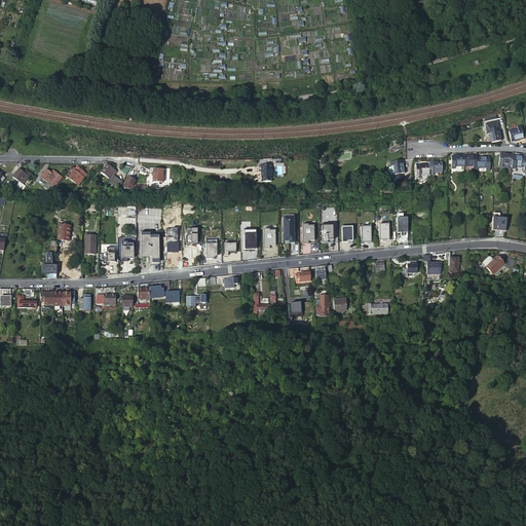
[(485,125),(486,132),(498,128),(497,122),(485,125)]
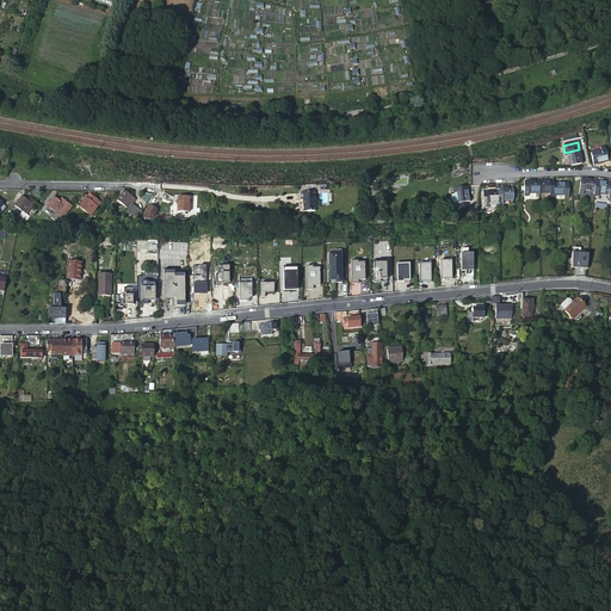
[(590,153),(593,165),(608,161),(604,147),(600,148),(600,150),(590,153)]
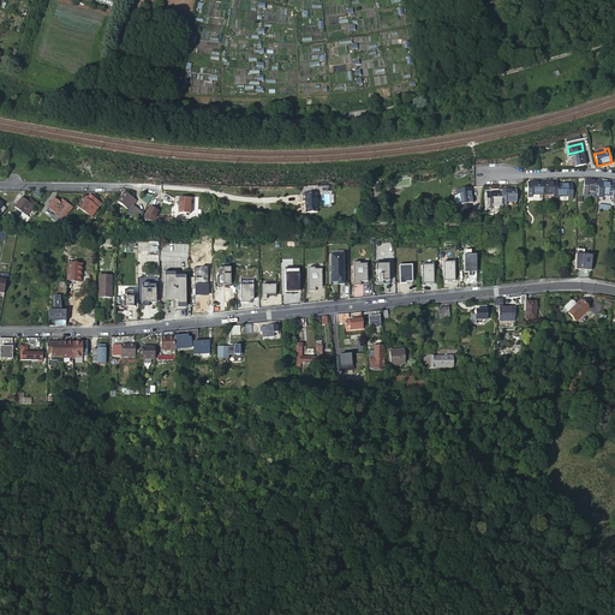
[(583,150),(568,154),(569,157),(572,157),(574,167),(586,165),(583,150)]
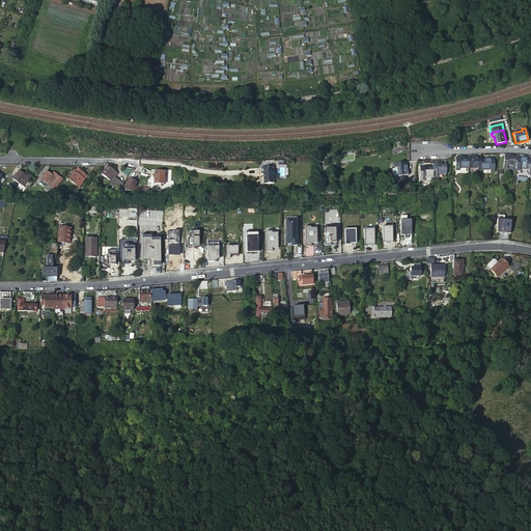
[(518,158),(518,157),(504,155),(503,168),(507,169),(507,167),(516,167),(518,158)]
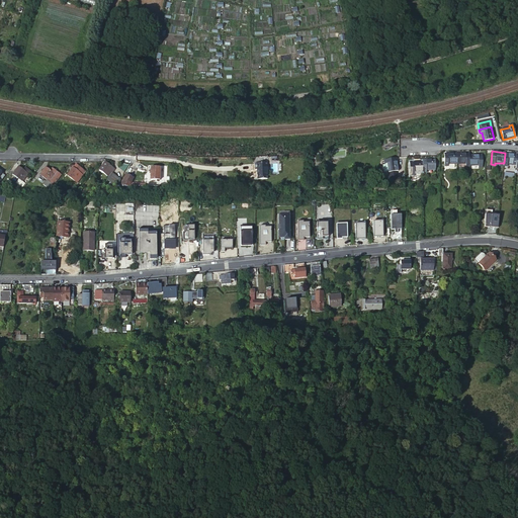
[(469,155),(469,153),(456,154),(456,160),(456,164),(465,164),(465,166),(469,166),(469,155)]
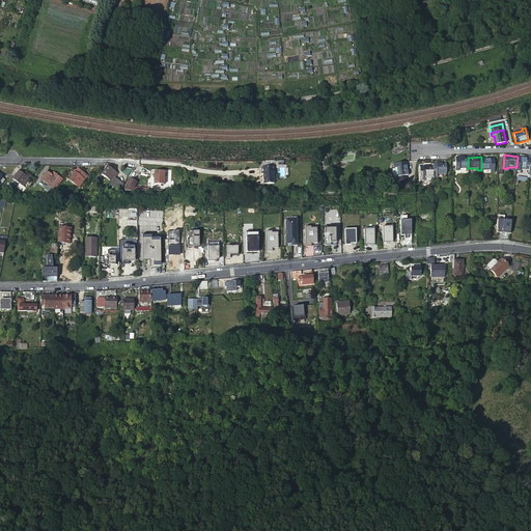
[(459,168),(468,168),(468,164),(468,158),(454,158),(455,171),(459,170),(459,168)]
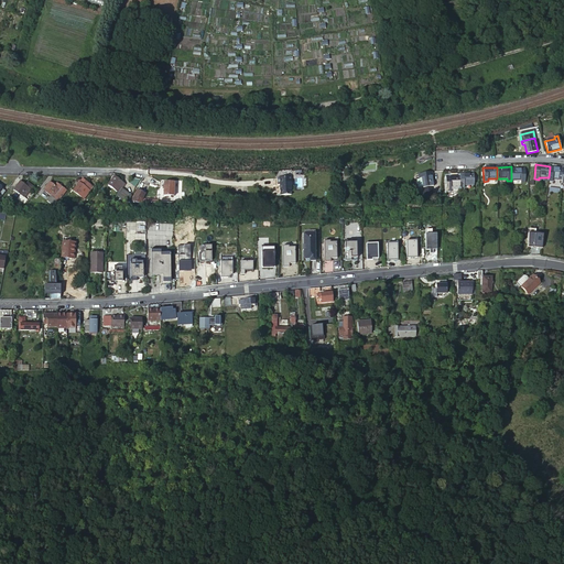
[(563,170),(563,169),(550,167),(549,177),(549,181),(552,182),(553,180),(562,181),(563,170)]
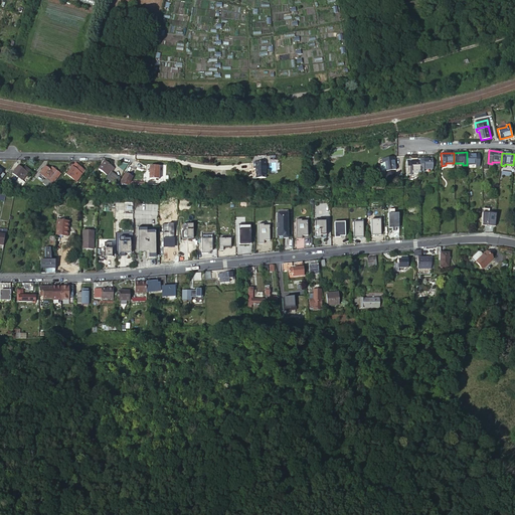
[(467,154),(467,165),(476,164),(476,166),(480,166),(479,154),(467,154)]
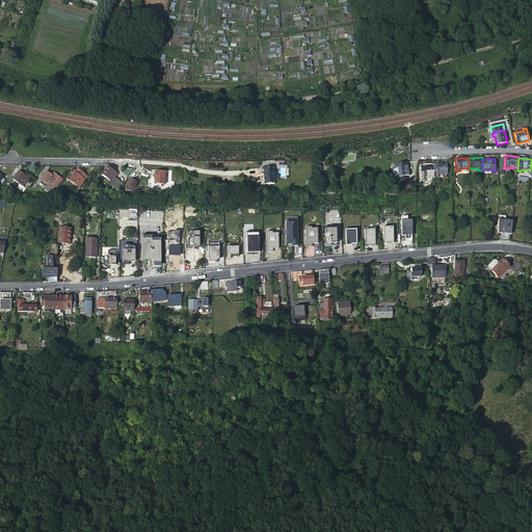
[(398,167),(399,177),(408,176),(406,162),(395,165),(395,168),(398,167)]
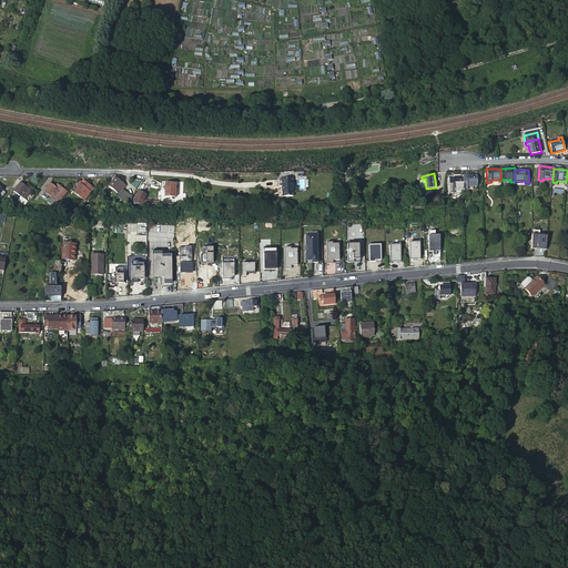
[(463,178),(464,189),(467,189),(467,186),(477,186),(477,175),(463,175),(463,178)]
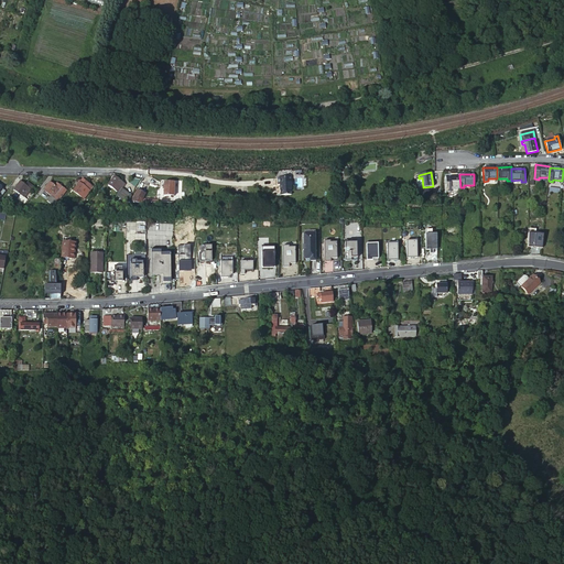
[(127,203),(131,195),(122,187),(125,184),(115,176),(108,185),(118,193),(117,195),(120,197),(127,203)]
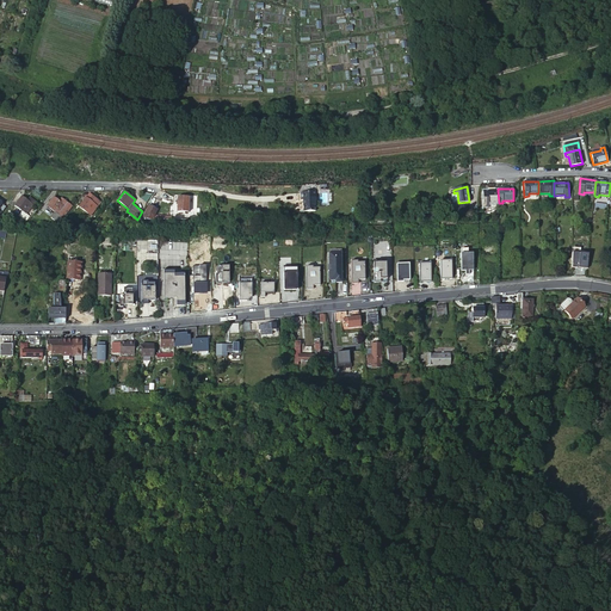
[(488,203),(499,203),(498,191),(482,191),(483,207),(488,207),(488,203)]
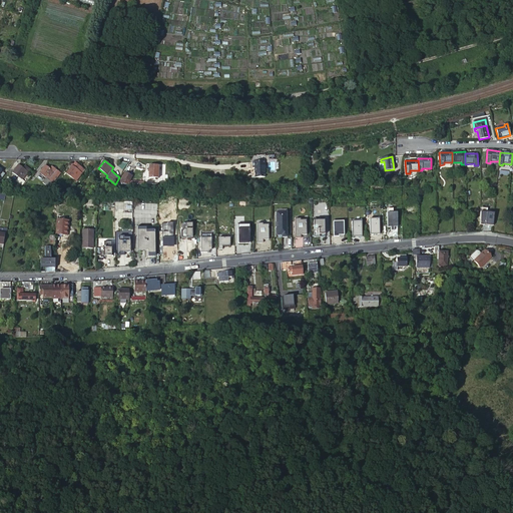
[(274,161),(263,161),(263,167),(265,167),(265,176),(275,176),(274,161)]
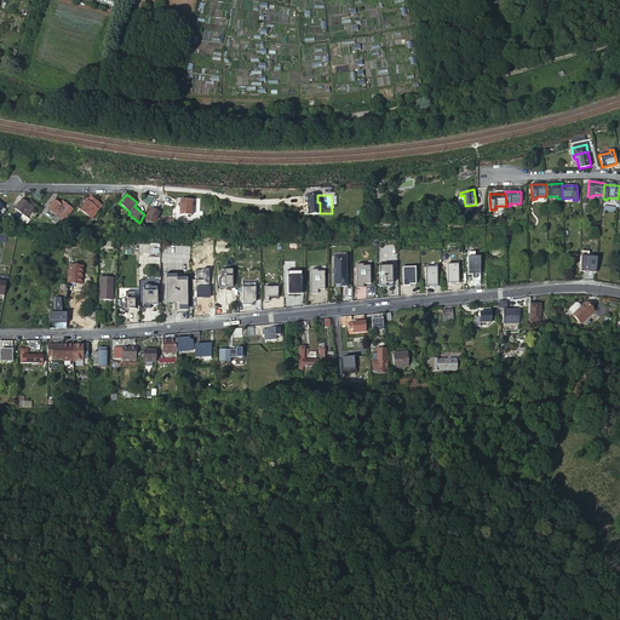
[(93,199),(91,204),(87,201),(81,210),(89,216),(91,213),(95,216),(99,210),(102,205),(93,199)]
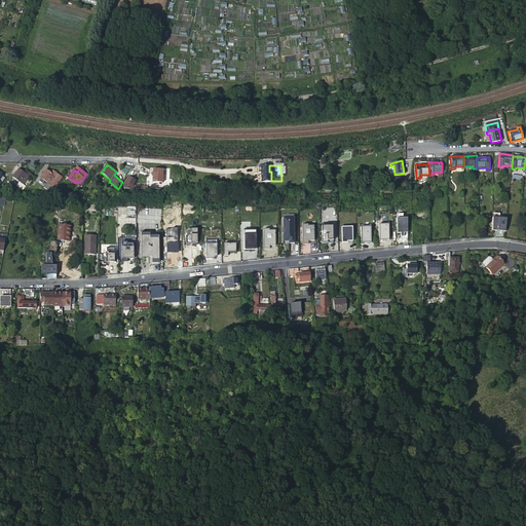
[(29,177),(24,173),(19,170),(13,177),(20,182),(16,186),(23,190),(26,186),(23,184),(29,177)]
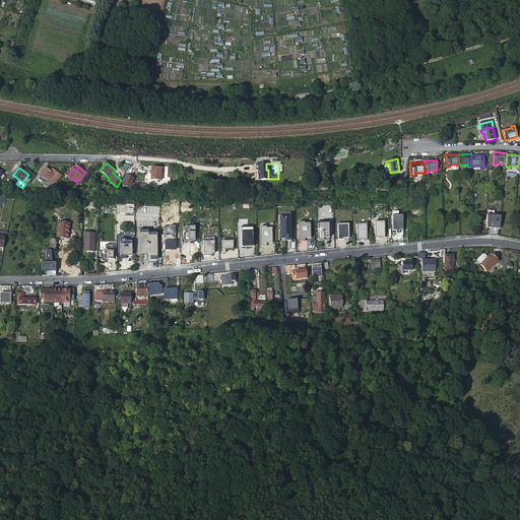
[(49,171),(46,168),(40,175),(47,180),(44,185),(49,189),(53,185),(60,175),(51,168),(49,171)]
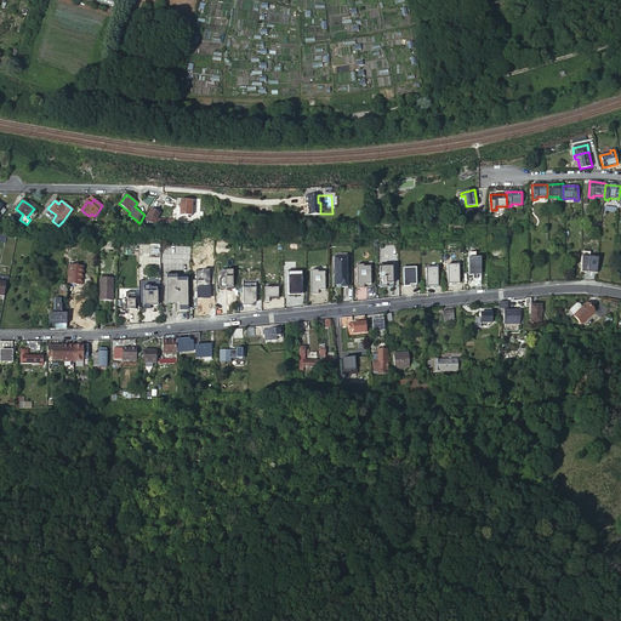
[(191,201),(180,200),(180,206),(180,208),(178,215),(191,216),(191,201)]
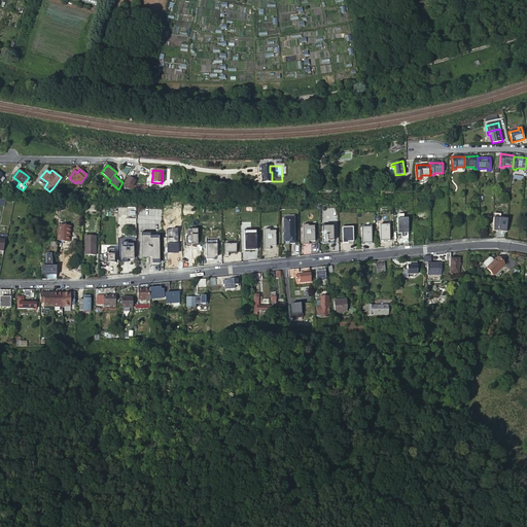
[(132,190),(136,180),(128,177),(124,187),(132,190)]
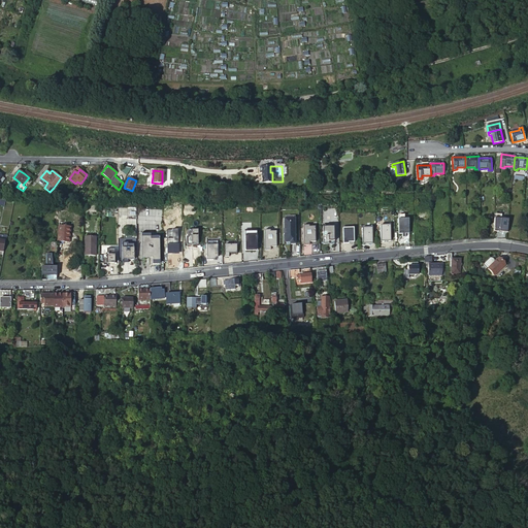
[(404,232),(408,231),(408,218),(398,219),(398,232),(401,232),(401,237),(405,237),(404,232)]
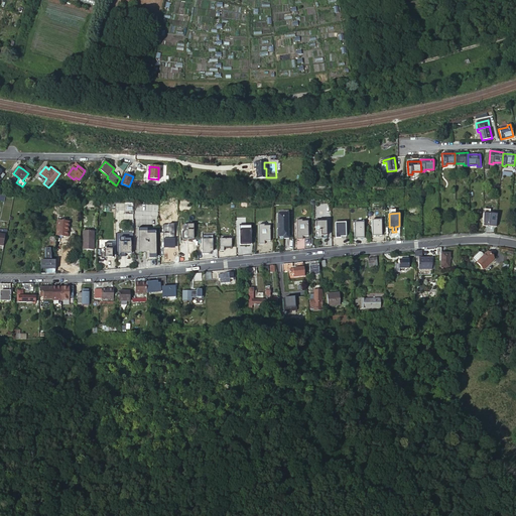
[(277,214),(278,237),(283,237),(283,239),(288,238),(288,214),(277,214)]
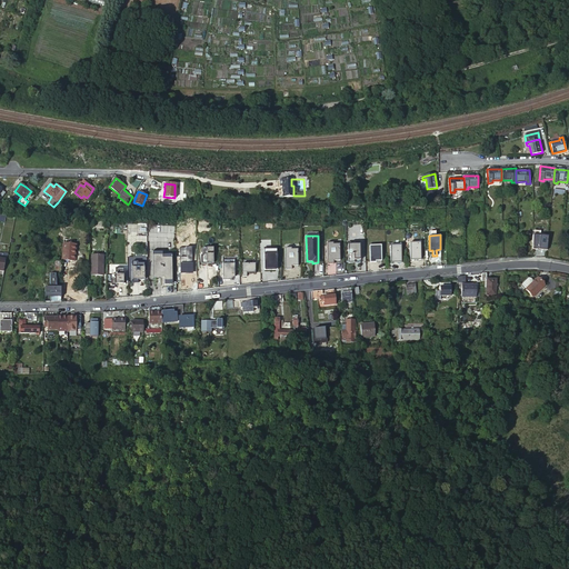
[(359,241),(348,241),(348,261),(355,261),(355,259),(360,259),(359,241)]
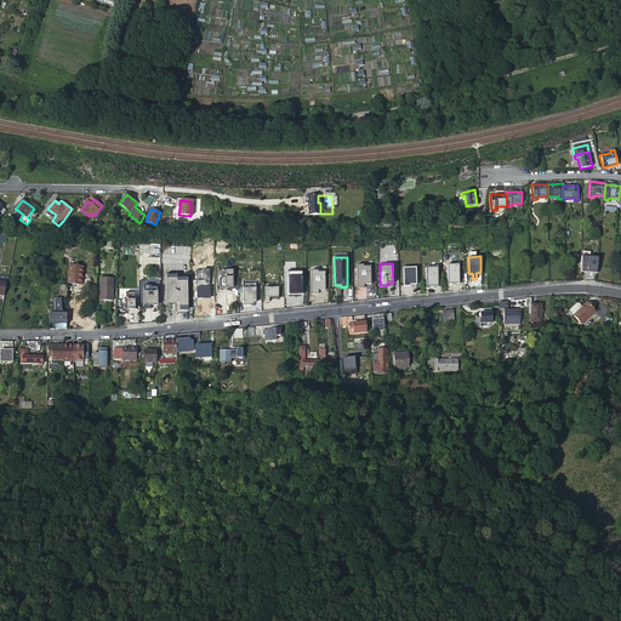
[(459,263),(448,265),(448,283),(460,283),(459,263)]
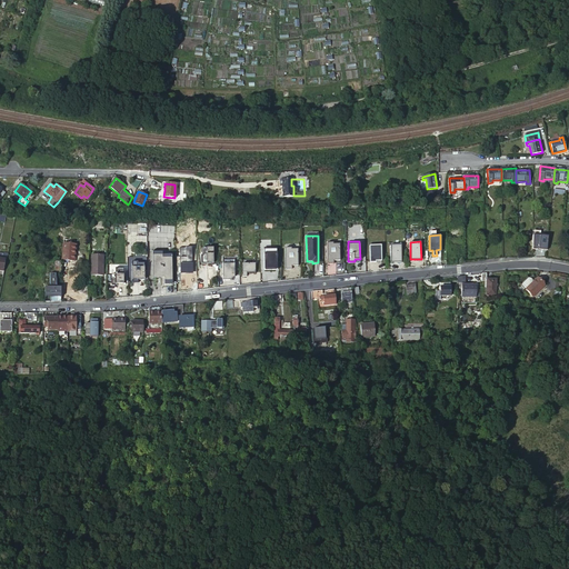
[(332,245),(327,245),(327,263),(333,263),(333,260),(340,260),(339,242),(332,242),(332,245)]
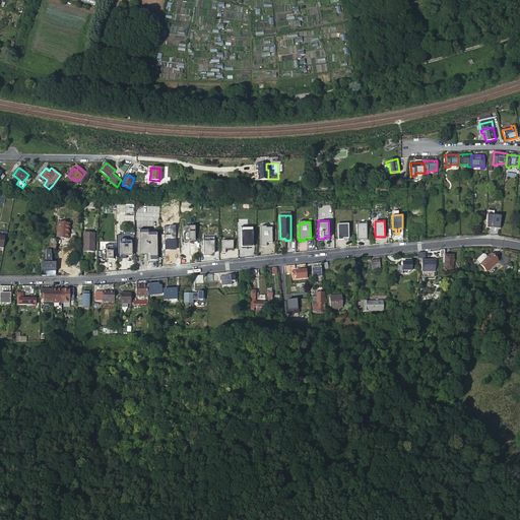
[(68,239),(70,223),(58,222),(57,238),(68,239)]
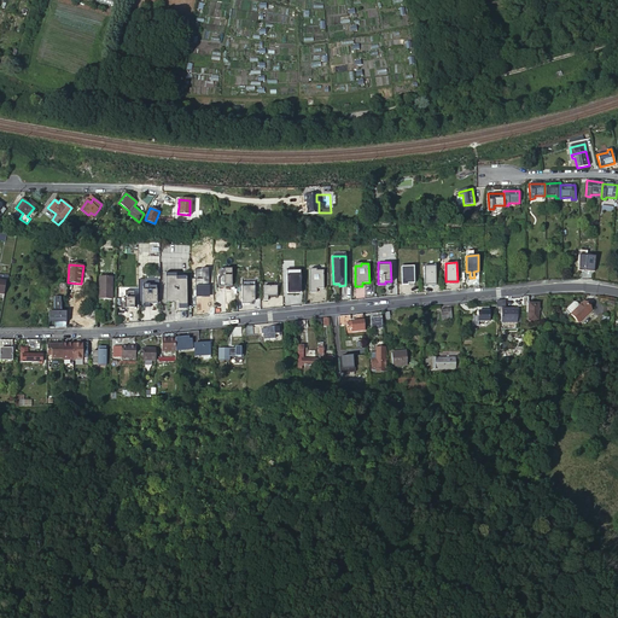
[(436,264),(424,264),(425,284),(436,284),(436,264)]
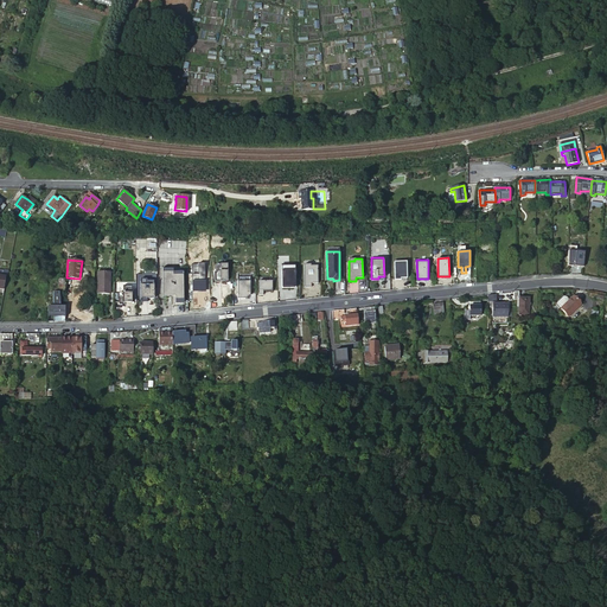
[(407,262),(394,262),(394,280),(401,280),(401,278),(407,278),(407,262)]
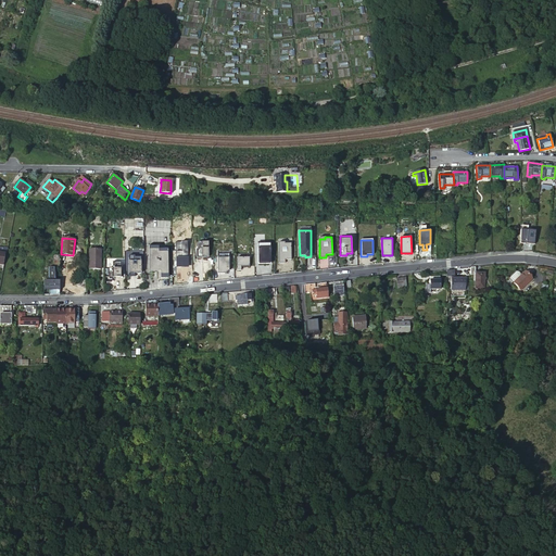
[(202,256),(209,256),(209,241),(197,241),(198,248),(202,248),(202,256)]
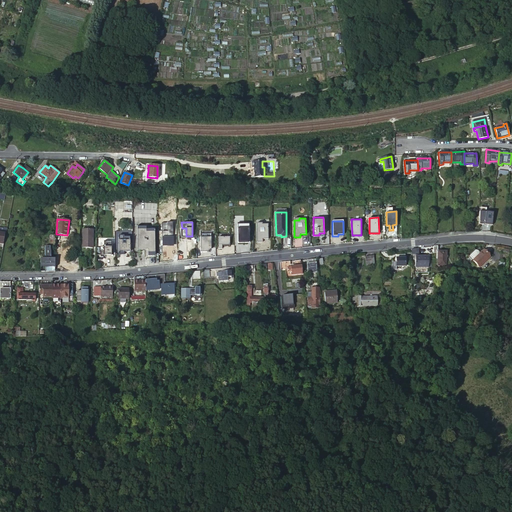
[(261,225),(256,225),(256,242),(262,242),(262,239),(268,239),(267,223),(261,223),(261,225)]
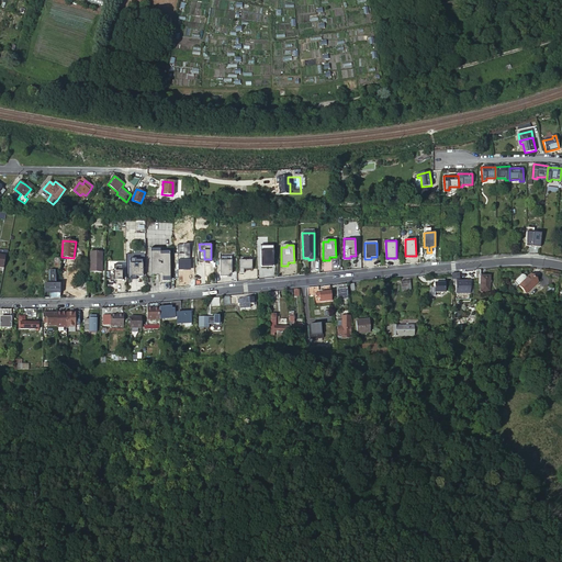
[(159,247),(150,247),(150,273),(158,273),(158,271),(161,271),(161,273),(163,280),(169,280),(169,272),(170,272),(169,249),(159,249),(159,247)]
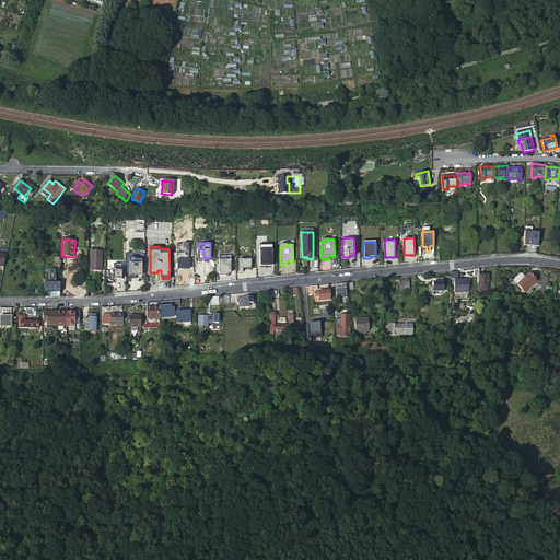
[(100,271),(100,252),(91,252),(91,271),(100,271)]
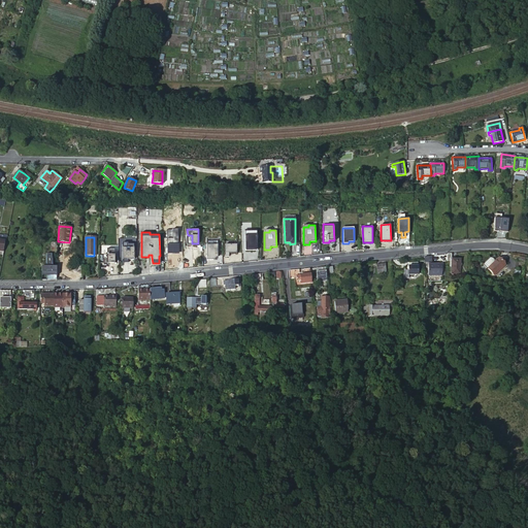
[(133,259),(133,243),(127,243),(127,245),(122,245),(121,239),(118,239),(118,257),(122,256),(122,262),(128,262),(128,259),(133,259)]
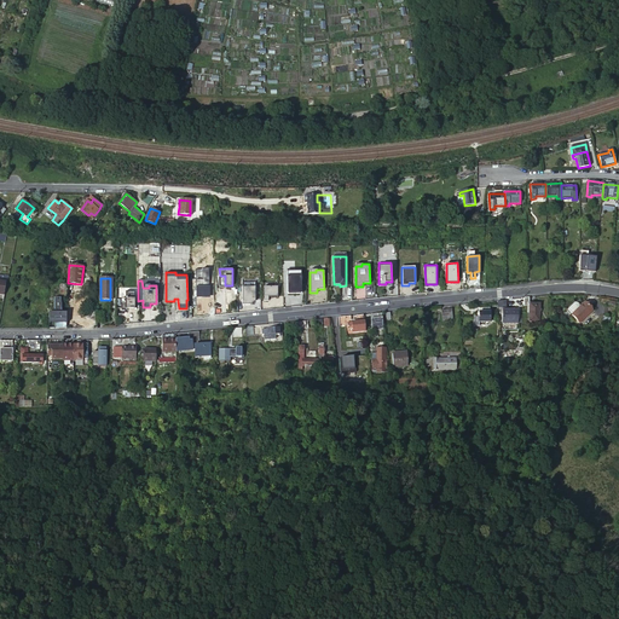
[(254,283),(242,283),(242,305),(249,305),(249,300),(254,299),(254,283)]
